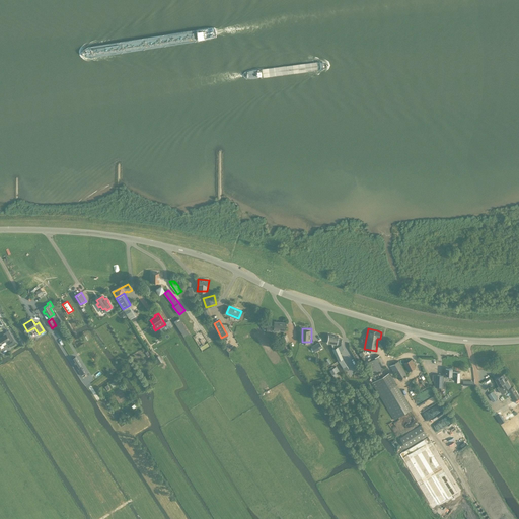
[(10,345),(15,342),(8,330),(3,334),(4,336),(0,337),(0,341),(1,343),(7,340),(10,345)]
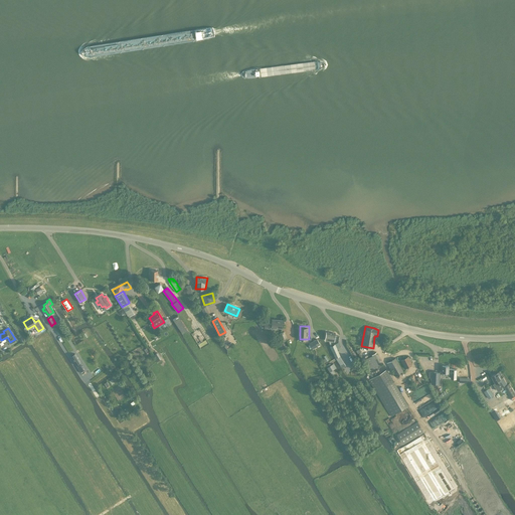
[(325,340),(329,341),(330,346),(331,345),(331,344),(331,341),(334,341),(335,333),(327,332),(325,340)]
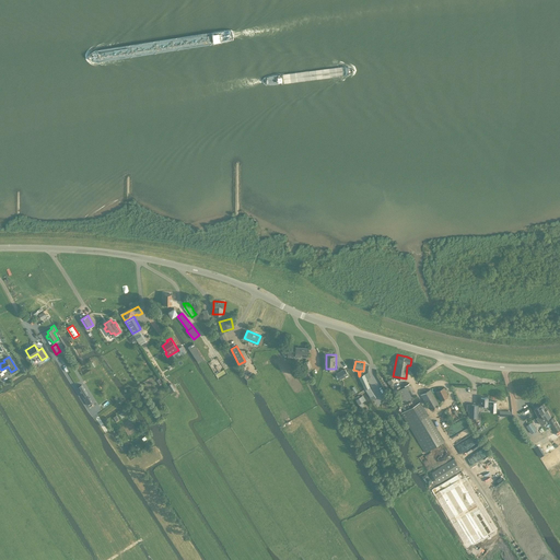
[(365,388),(370,386),(364,374),(359,376),(365,388)]
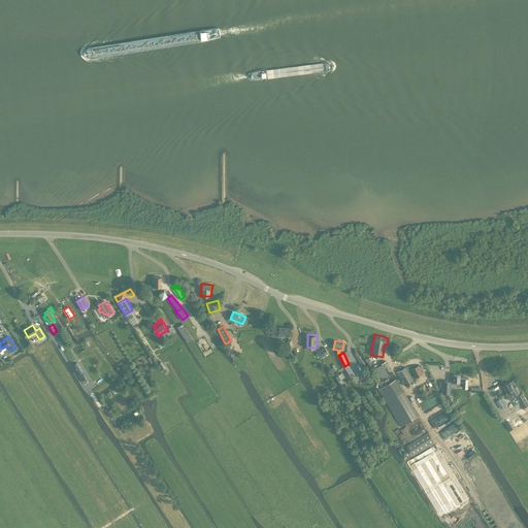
[(387,373),(392,371),(386,361),(382,363),(382,364),(373,368),(380,381),(388,376),(387,373)]
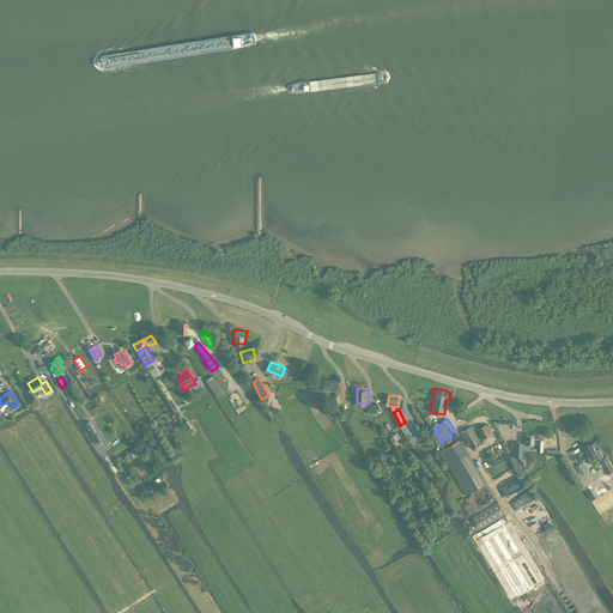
[(89,422),(84,424),(91,435),(96,431),(89,422)]
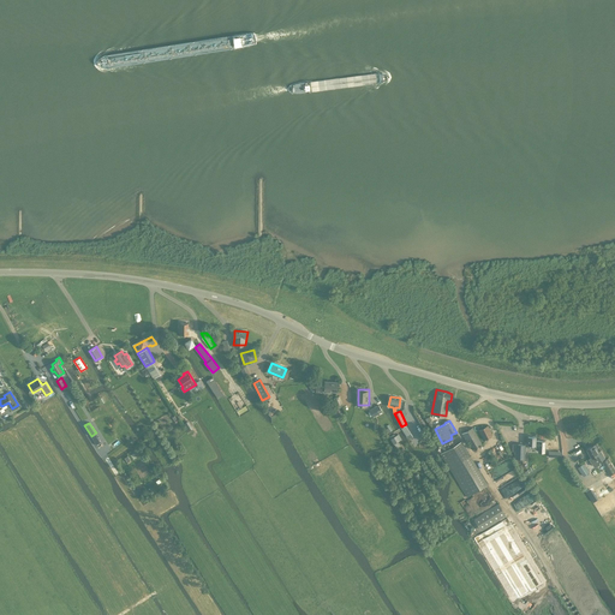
[(406,424),(401,427),(406,436),(411,433),(406,424)]
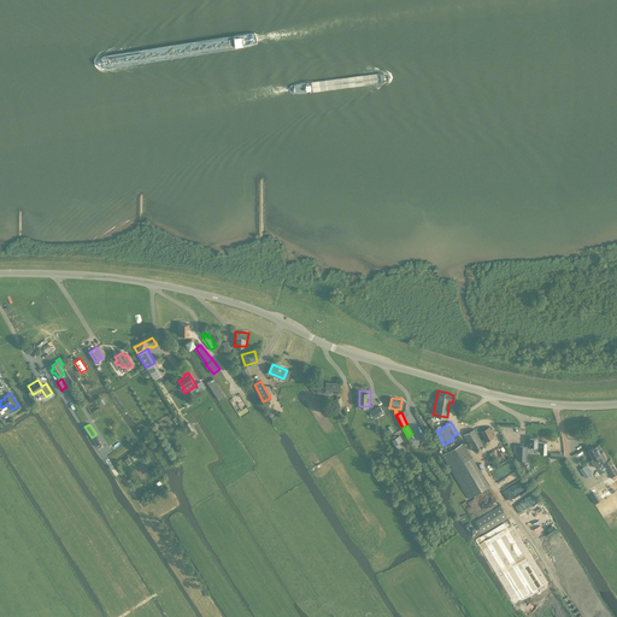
[(494,436),(489,427),(480,432),(486,441),(494,436)]
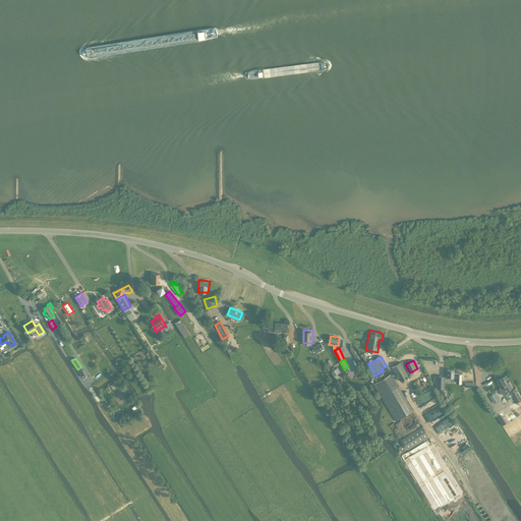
[(400,381),(408,377),(400,362),(393,366),(400,381)]
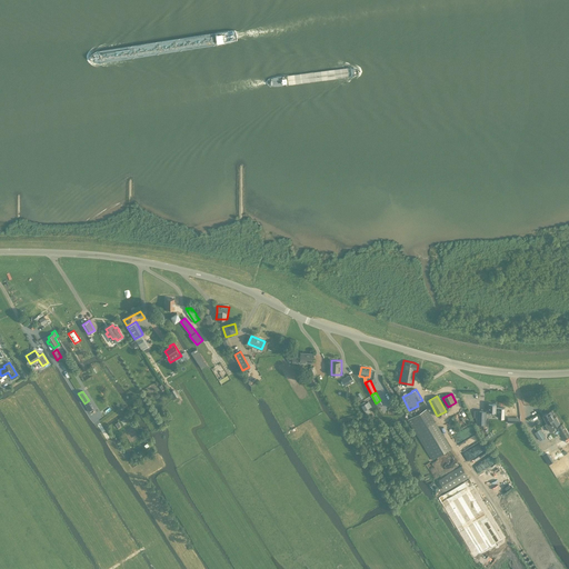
[(489,403),(489,411),(496,411),(499,411),(498,417),(503,418),(505,408),(496,407),(496,403),(489,403)]
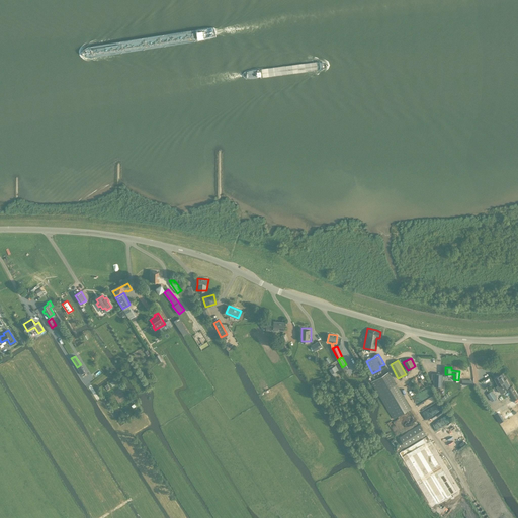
[(419,368),(407,376),(423,401),(435,394),(419,368)]
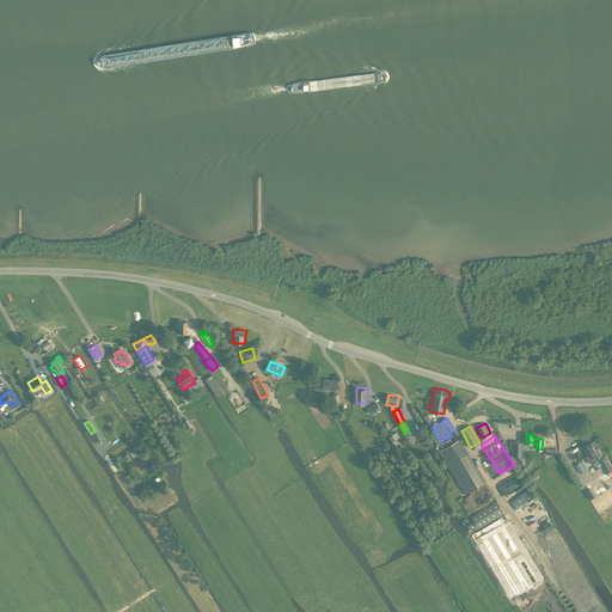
[(459,439),(439,451),(464,494),(485,482),(459,439)]
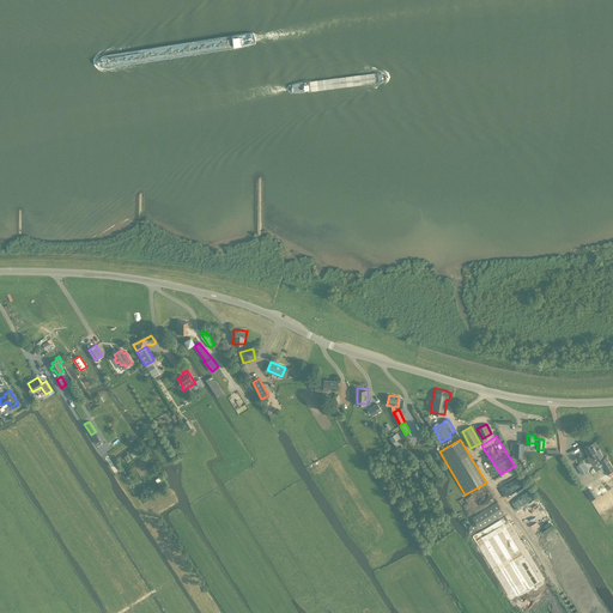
[(522,457),(523,443),(511,442),(511,450),(515,450),(515,456),(522,457)]
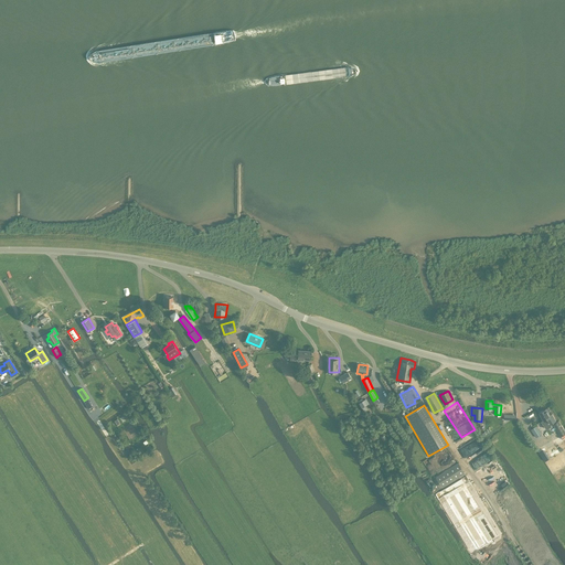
[(546,408),(540,412),(544,419),(547,418),(551,424),(556,419),(553,414),(551,415),(546,408)]
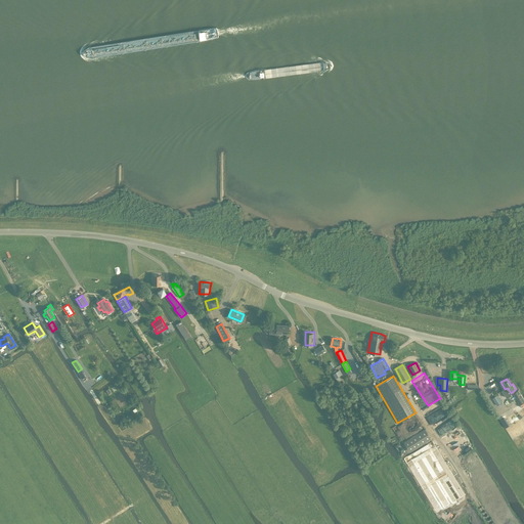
[(523,398),(519,390),(514,393),(521,404),(523,401),(523,398)]
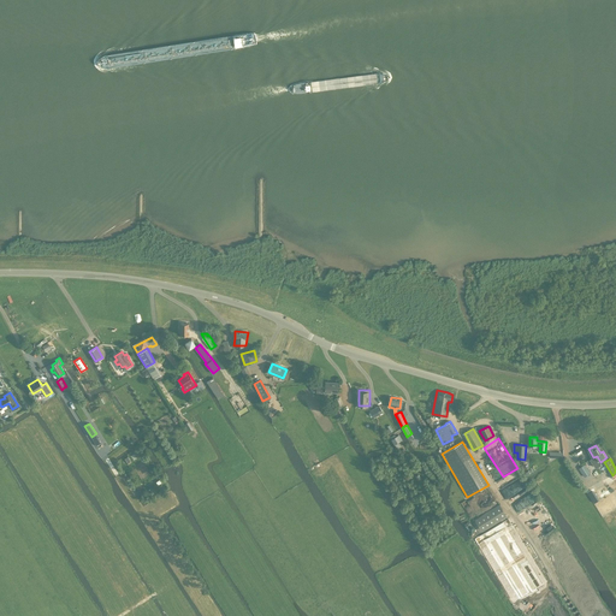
[(585,463),(579,467),(585,477),(588,474),(585,469),(588,467),(585,463)]
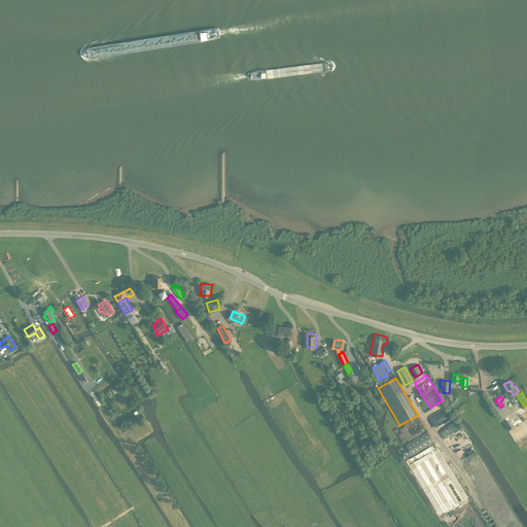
[(412,454),(433,442),(427,431),(406,445),(412,454)]
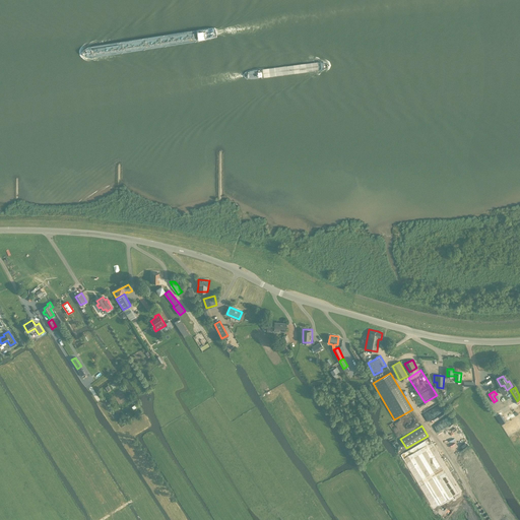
[(433,443),(405,458),(434,507),(460,492),(433,443)]
